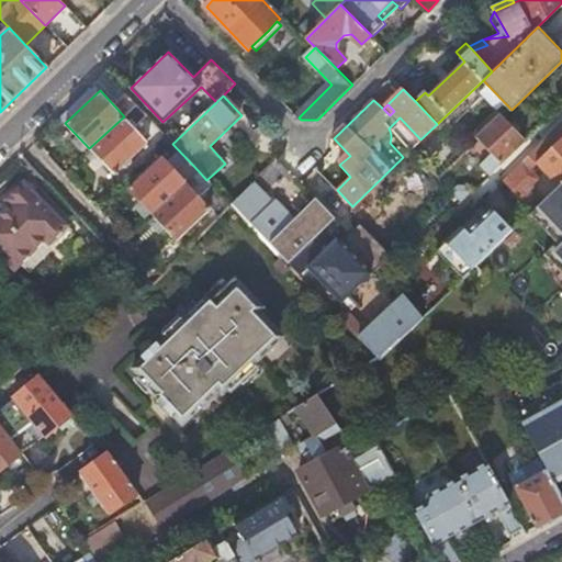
[(525,141),(503,117),(498,113),(482,128),(486,134),(479,141),(474,145),(487,158),(480,166),(490,175),(525,141)]
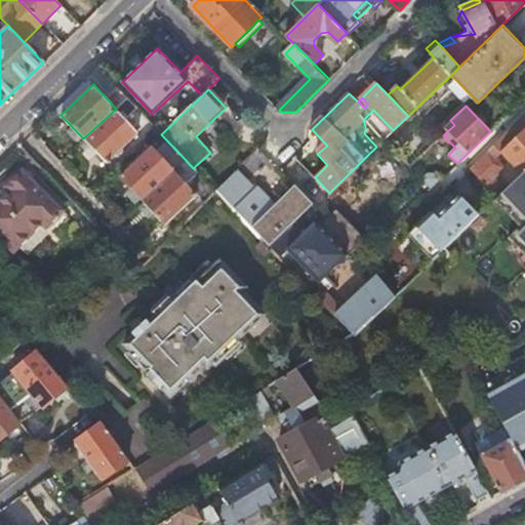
[(116,109),(83,138),(107,163),(138,132),(116,109)]
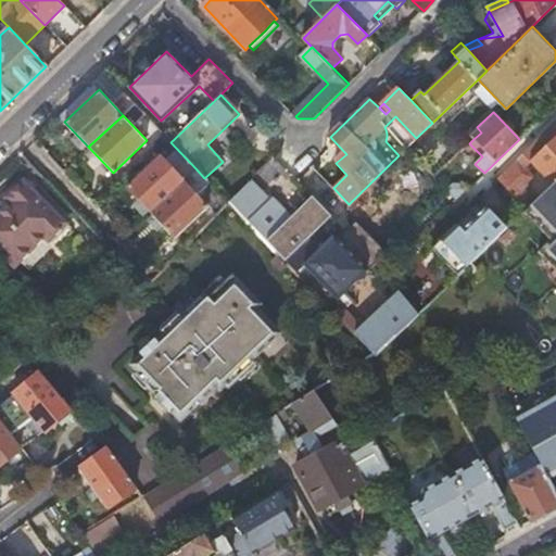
[(555,125),(554,124),(497,178),(508,189),(528,210),(555,181),(555,125)]
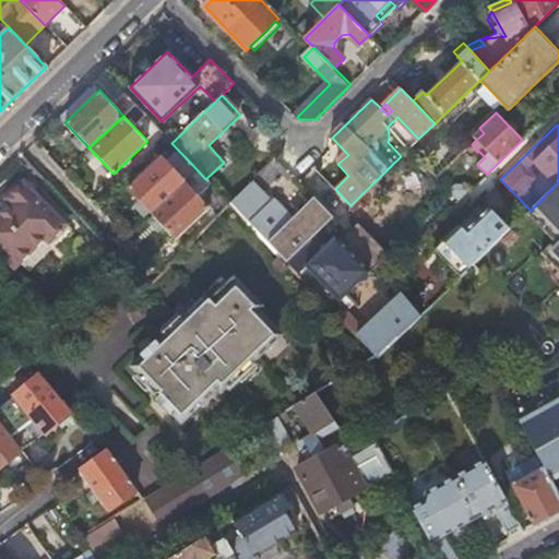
[(484,133),(479,128),(472,134),(476,140),(484,133)]
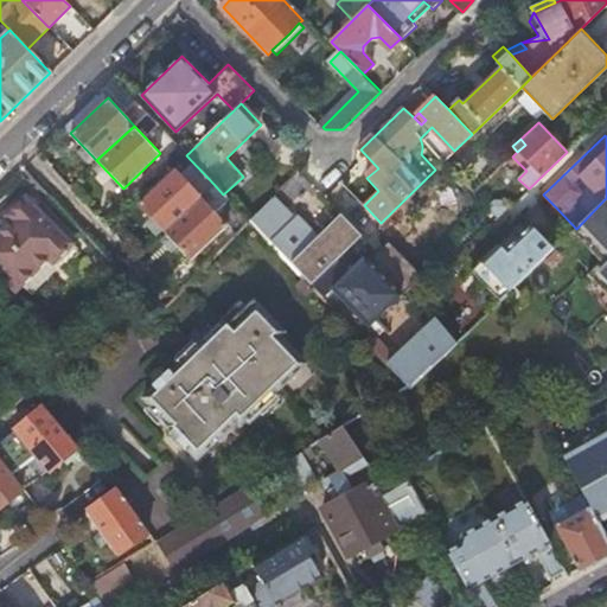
[(139,205),(164,231),(200,197),(176,170),(139,205)]
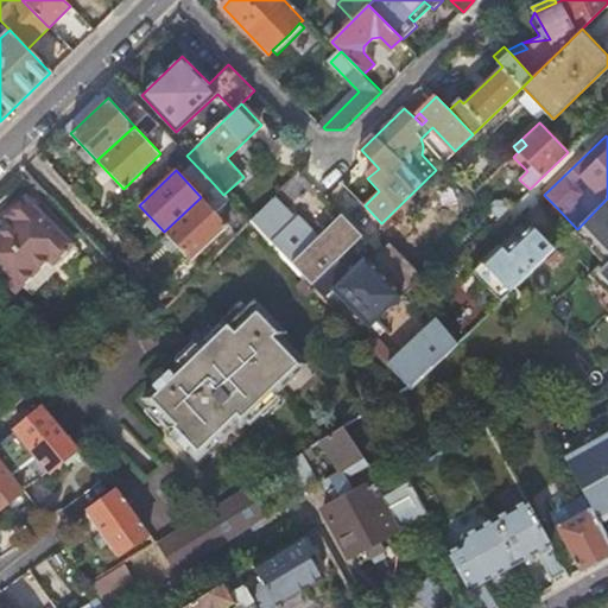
[(216,211),(228,200),(223,195),(214,184),(201,197),(164,232),(190,260),(228,225),(216,211)]
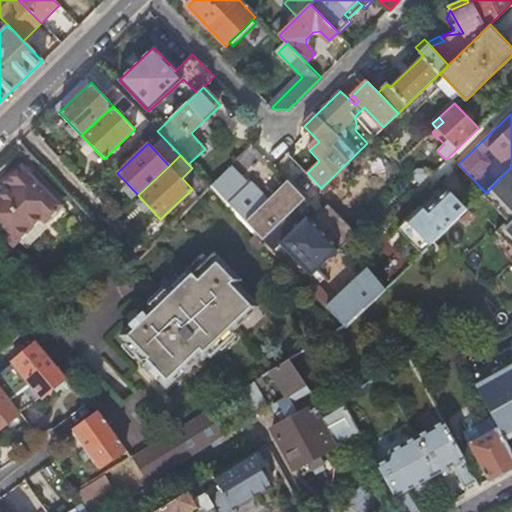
[(45,222),(62,205),(20,161),(4,177),(11,185),(0,195),(0,232),(13,245),(41,218),(45,222)]
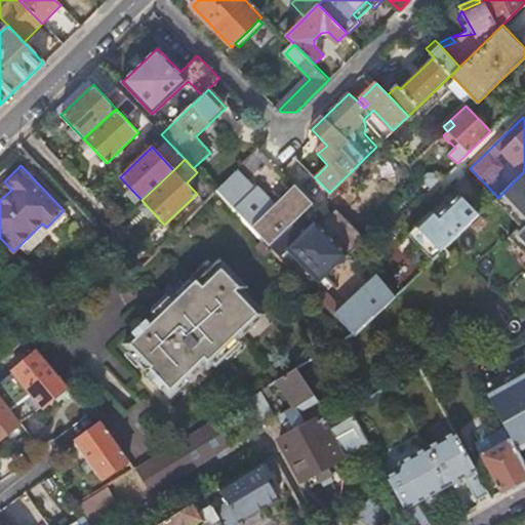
[(214,191),(269,248),(291,227),(293,225),(256,187),(254,189),(237,170),(214,191)]
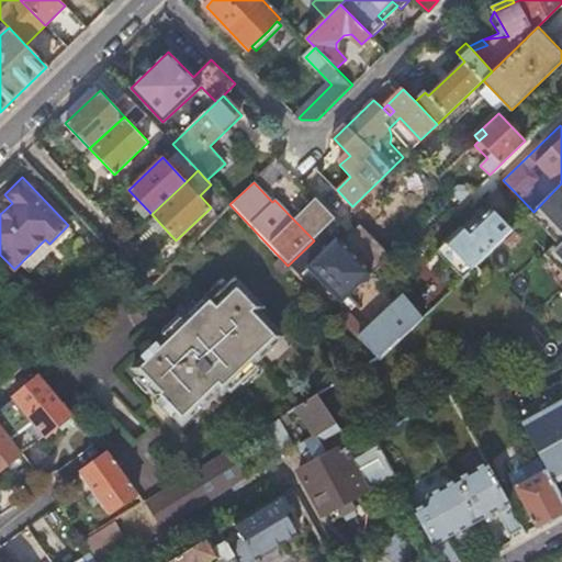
[(340,217),(352,206),(337,190),(330,182),(317,194),(340,217)]
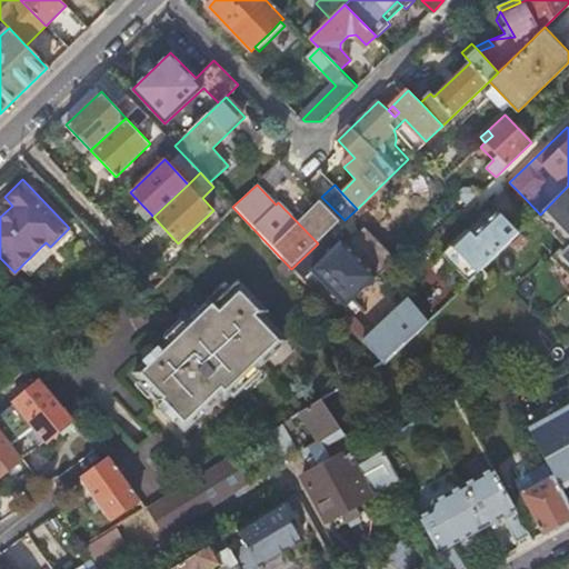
[(568,186),(540,215),(538,217),(566,247),(553,259),(558,263),(568,276),(568,186)]
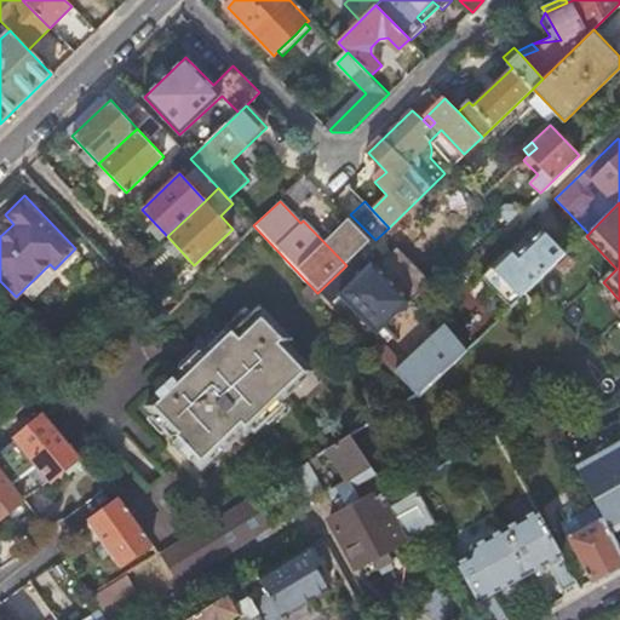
[(507,207),(500,214),(509,223),(520,212),(515,207),(507,207)]
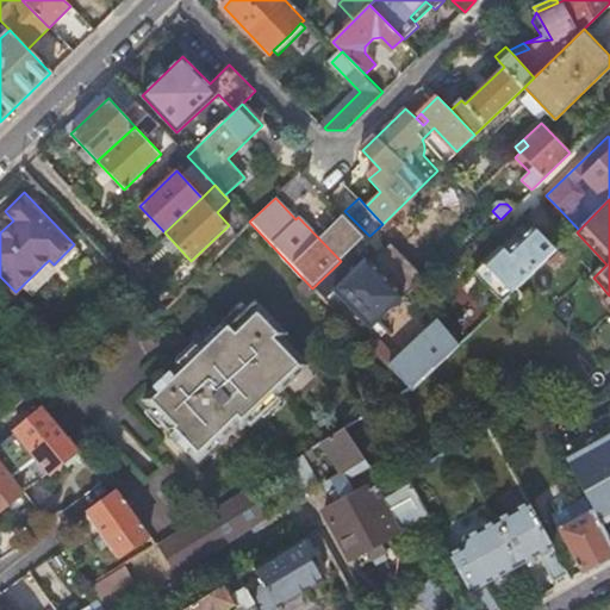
[(500,247),(475,273),(503,303),(556,251),(533,228),(506,253),(500,247)]
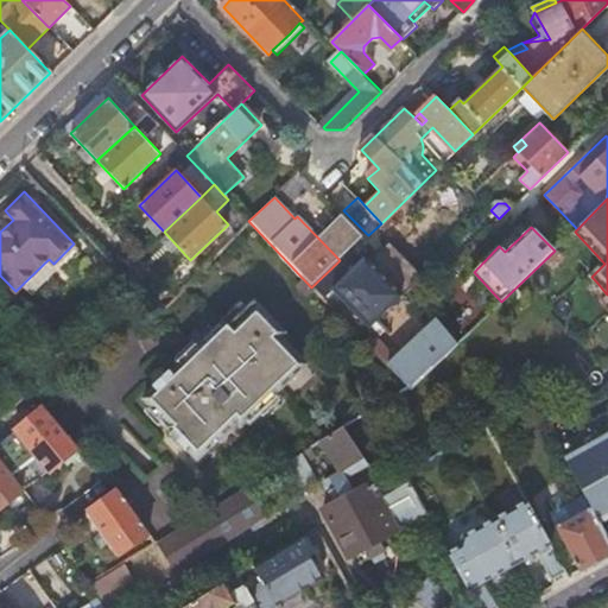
[(348,273),(331,290),(368,328),(401,295),(365,257),(348,273)]
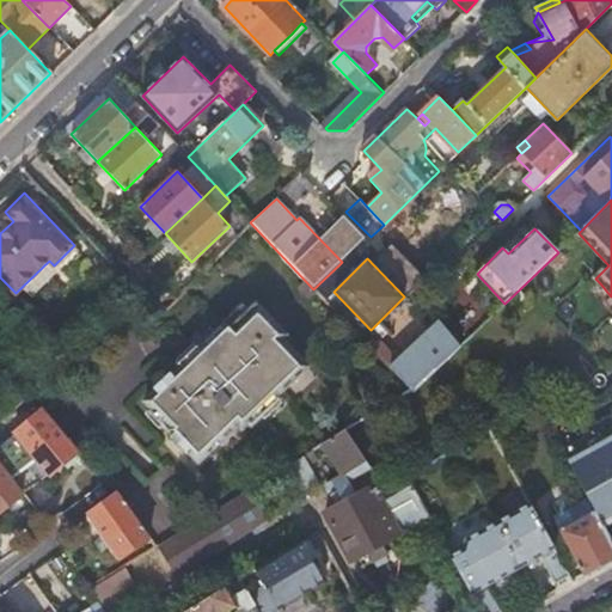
[(313,289),(324,300),(334,292),(350,275),(340,264),(313,289)]
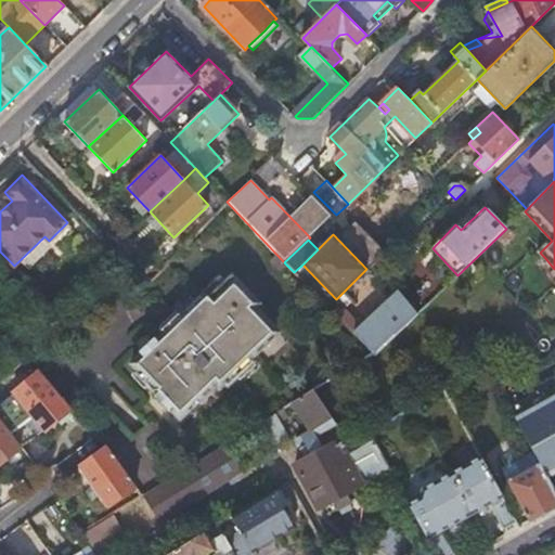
[(554,269),(544,257),(542,259),(550,275),(554,283),(554,269)]
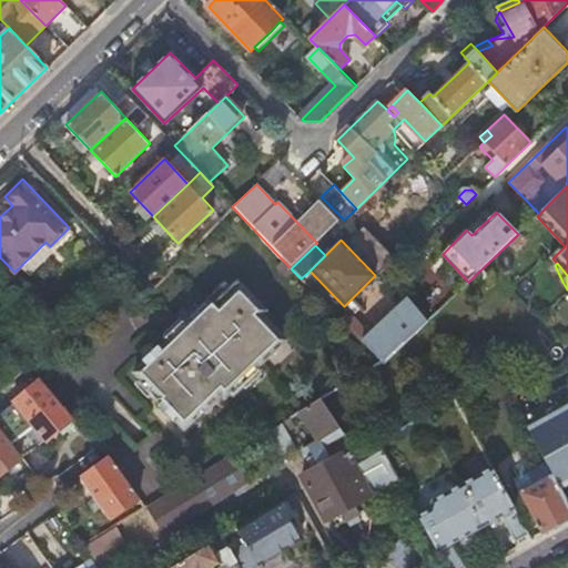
[(270,345),(276,337),(283,332),(262,310),(264,307),(234,277),(229,284),(214,298),(210,294),(205,298),(202,297),(186,314),(189,315),(184,320),(169,335),(156,347),(154,345),(138,362),(140,364),(133,371),(139,376),(151,389),(155,394),(153,396),(159,402),(156,404),(171,419),(173,416),(183,427),(221,393),(224,395),(240,381),(254,366),(254,365),(273,348),(270,345)]
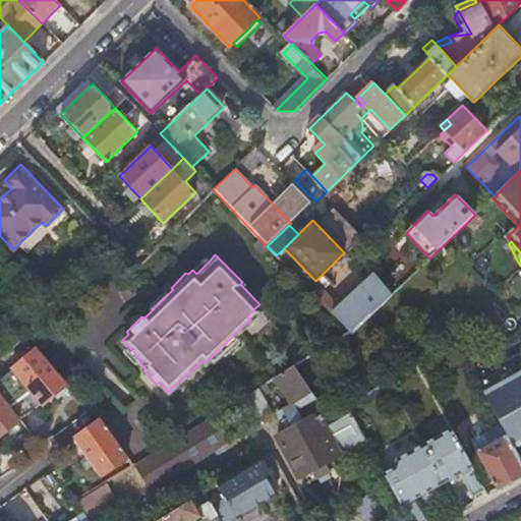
[(196,274),(210,261),(205,255),(191,268),(192,270),(196,274)]
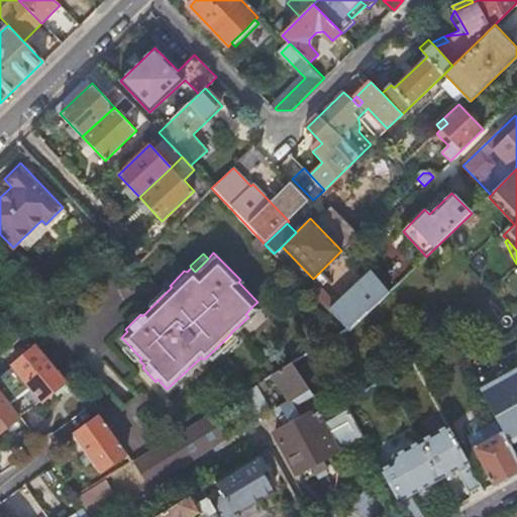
[(388,293),(371,271),(335,303),(320,287),(317,290),(314,286),(309,291),(345,331),(368,310),(369,311),(388,293)]
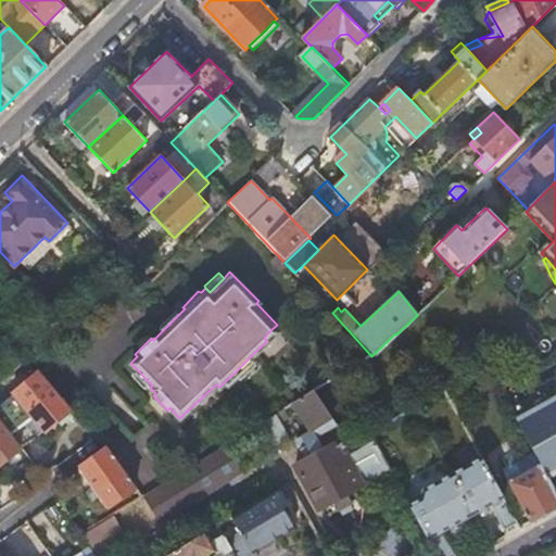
[(165,328),(180,313),(175,308),(161,323),(165,328)]
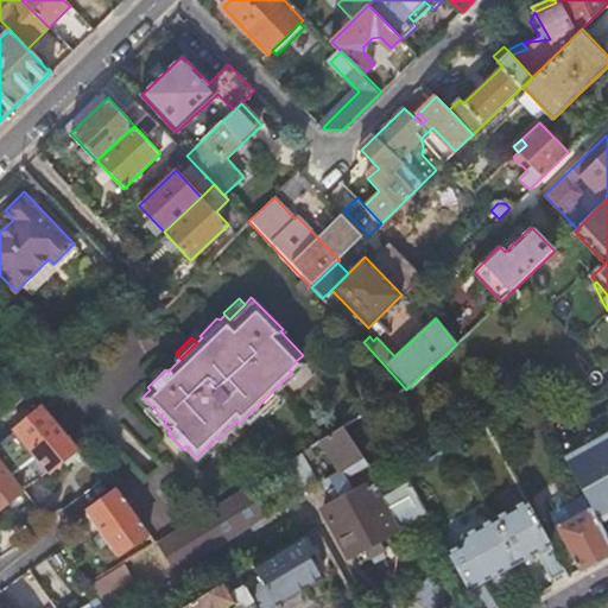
[(302,368),(296,361),(289,369),(292,373),(295,375),(302,368)]
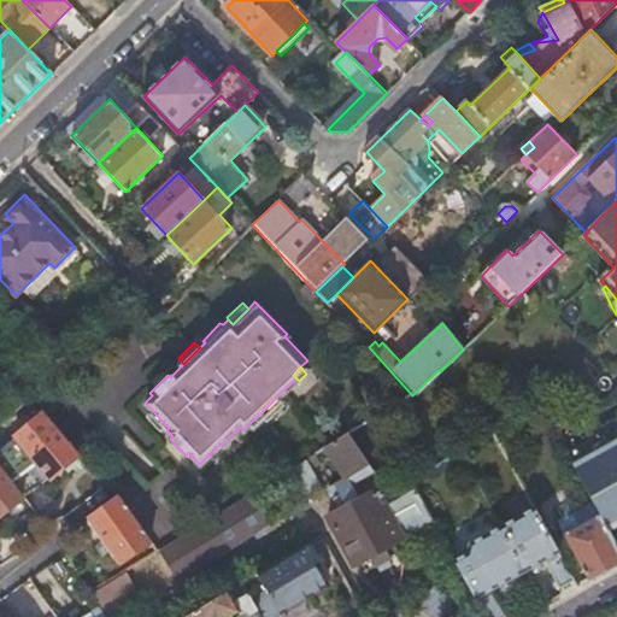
[(281,403),(276,397),(276,398),(260,413),(265,418),(281,403)]
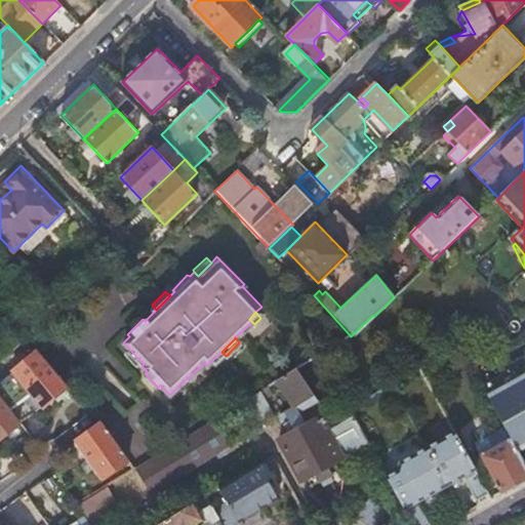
[(37,352),(27,340),(17,347),(28,360),(37,352)]
